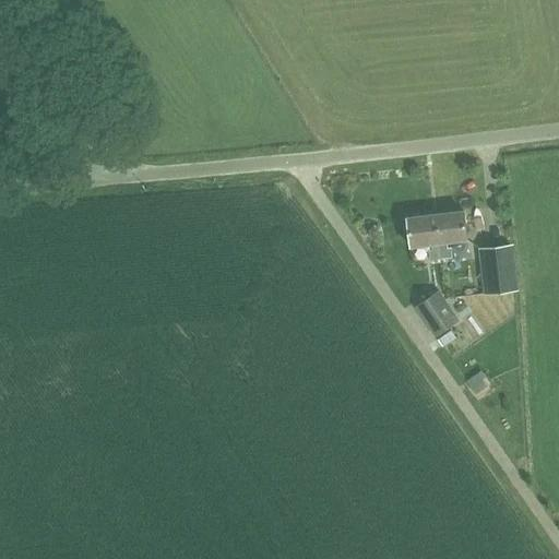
[(448,248),(447,242),(467,239),(464,211),(436,214),(441,260),(452,258),(451,248),(448,248)]
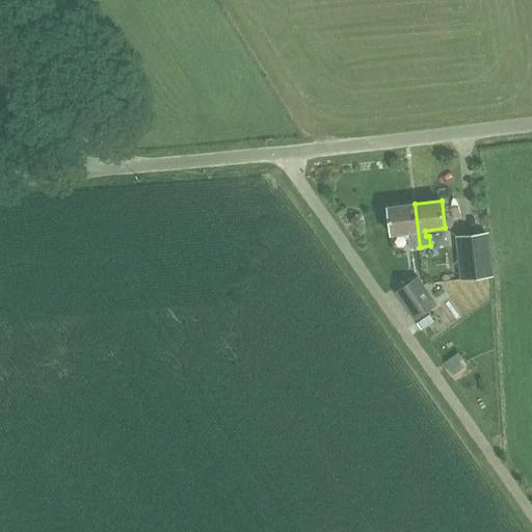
[(409,248),(420,247),(415,204),(388,207),(392,235),(411,232),(411,238),(408,238),(409,248)]
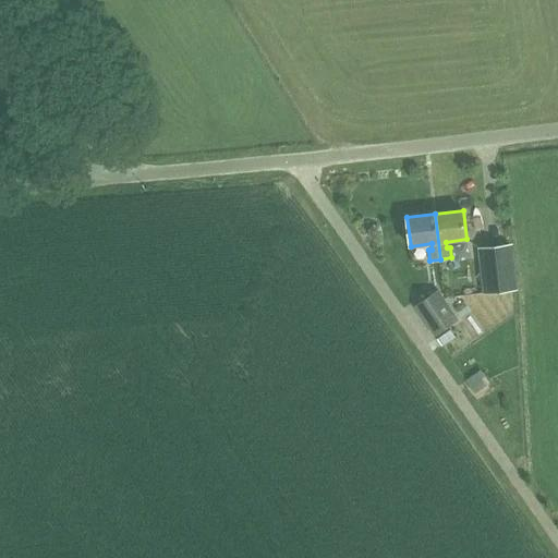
[(481,250),(485,295),(518,292),(513,247),(481,250)]
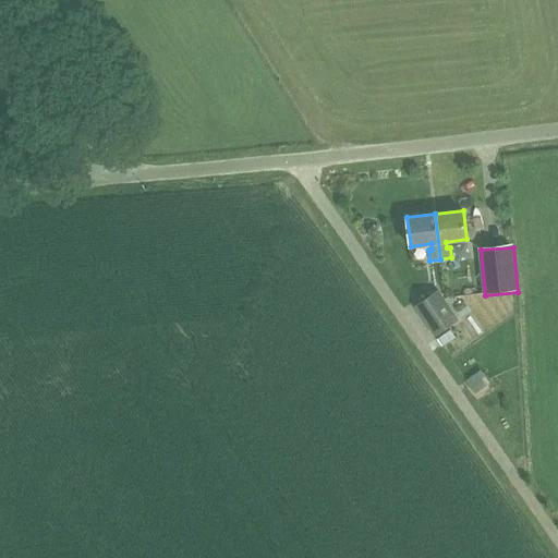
[(435,335),(458,319),(438,291),(415,306),(435,335)]
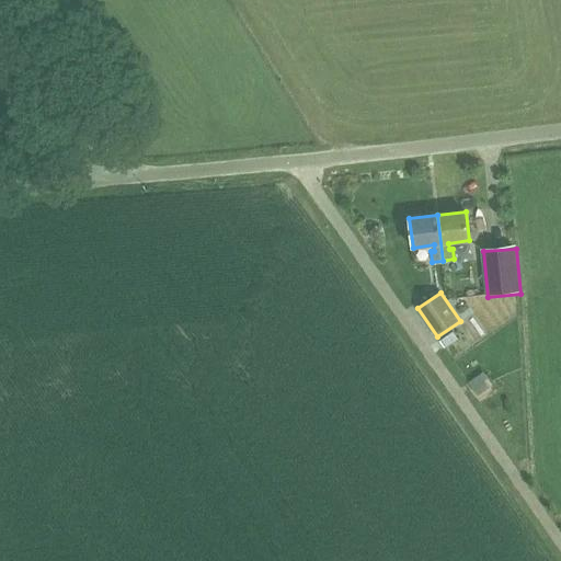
[(478,396),(490,388),(484,380),(488,378),(483,371),(468,382),(478,396)]
